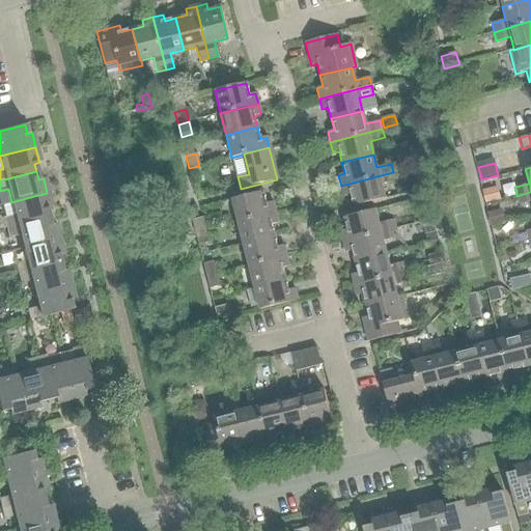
[(350,194),(353,206),(385,198),(381,185),(395,180),(393,172),(341,186),(343,196),(350,194)]
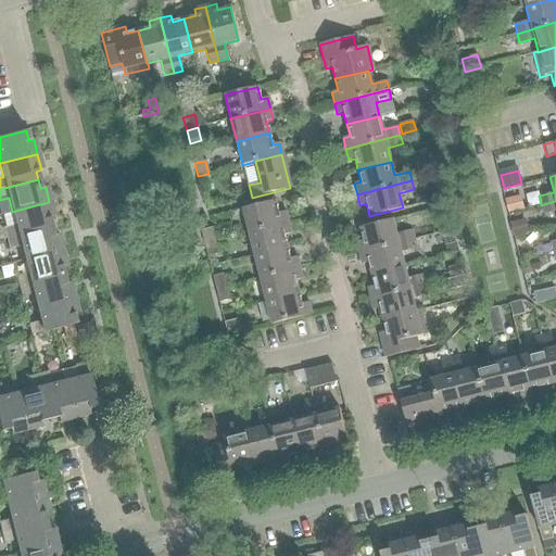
[(521,196),(505,199),(508,213),(525,210),(521,196)]
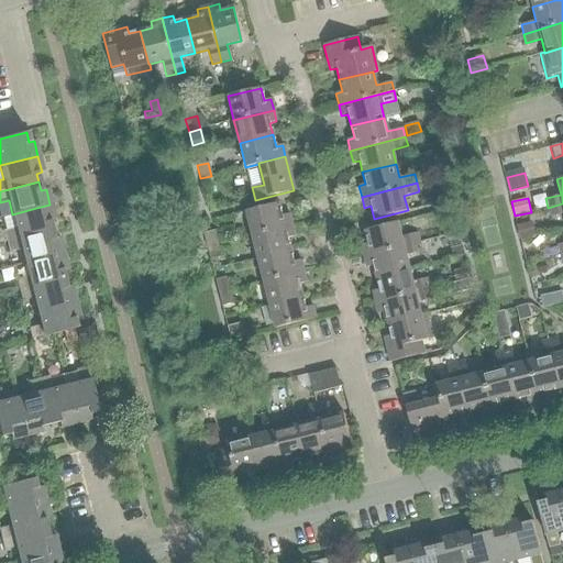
[(278,203),(245,211),(252,235),(291,225),(289,214),(282,216),(278,203)]
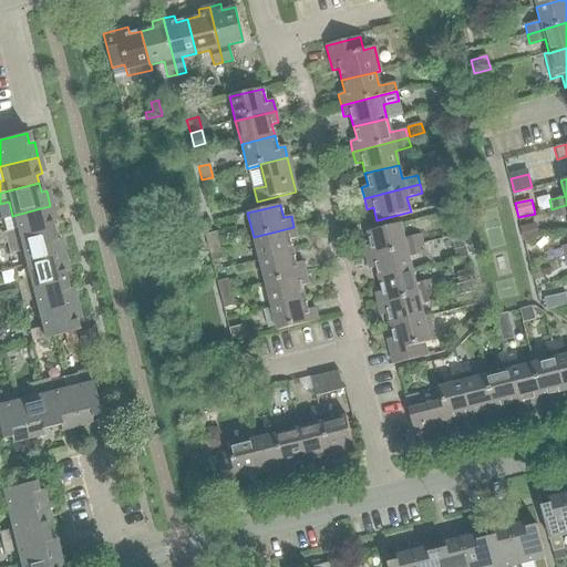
[(566,205),(552,209),(554,218),(566,215),(566,205)]
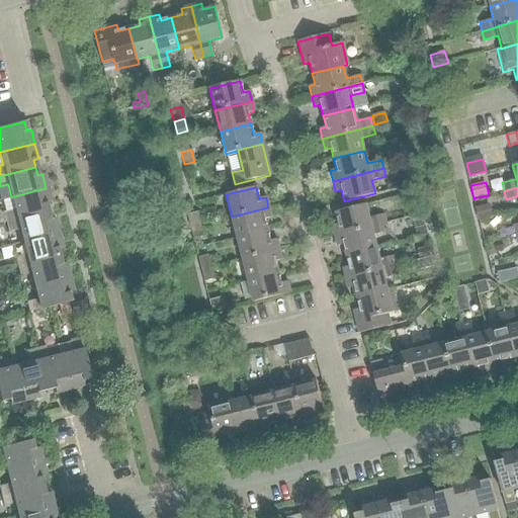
[(5,223),(47,212),(45,204),(50,203),(46,188),(33,191),(11,197),(14,209),(2,212),(5,223)]
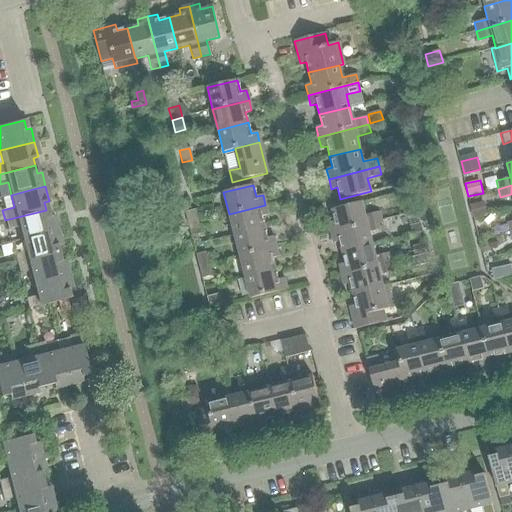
[(330,233),(380,221),(378,212),(364,216),(361,202),(331,210),(334,222),(328,223),(330,233)]
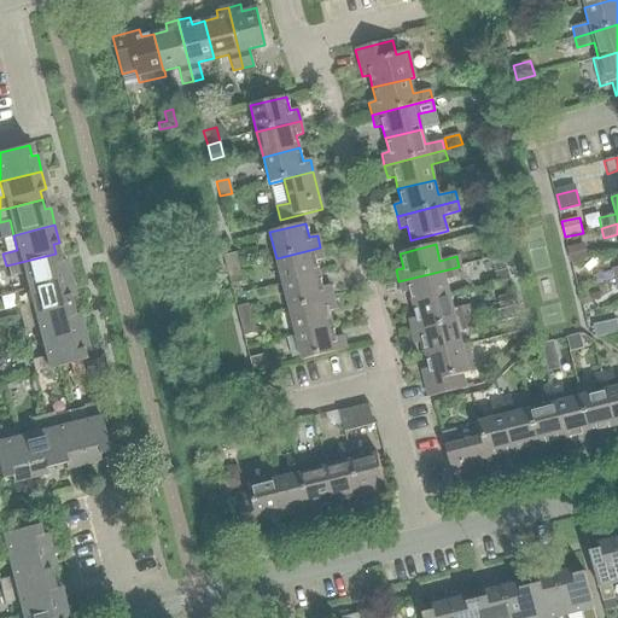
[(581,244),(566,248),(571,263),(586,260),(581,244)]
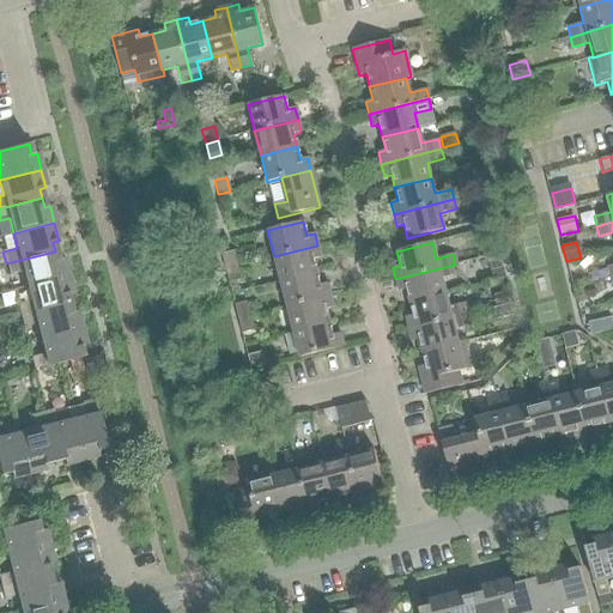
[(274,256),(280,281),(316,272),(313,260),(321,258),(317,246),(274,256)]
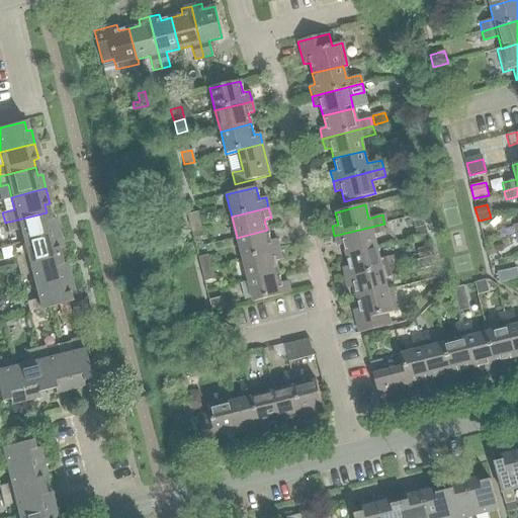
[(22,242),(33,240),(58,234),(54,219),(50,220),(47,212),(5,223),(7,233),(19,230),(22,242)]
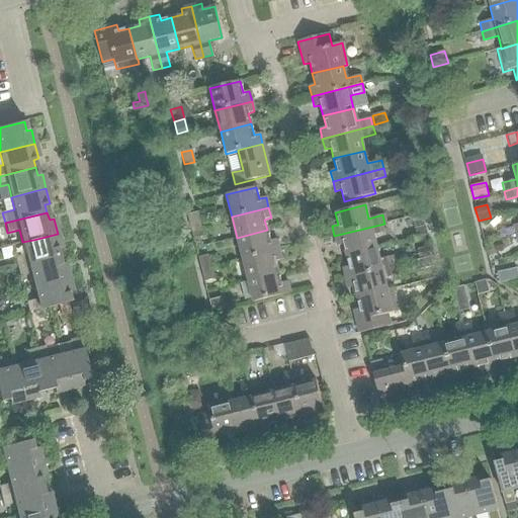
[(187,214),(190,228),(200,225),(197,212),(187,214)]
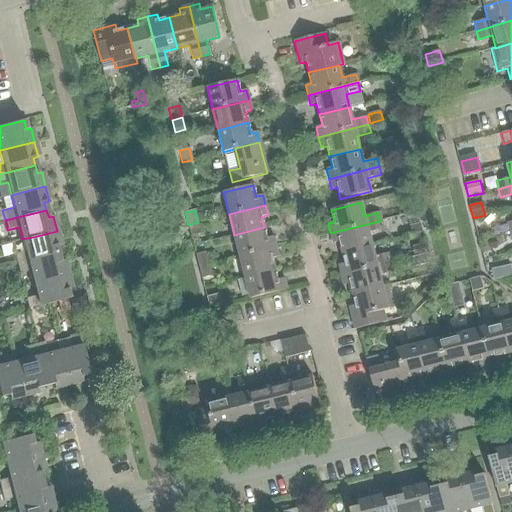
[(339,242),(342,253),(372,245),(368,232),(382,229),(380,221),(330,233),(333,243),(339,242)]
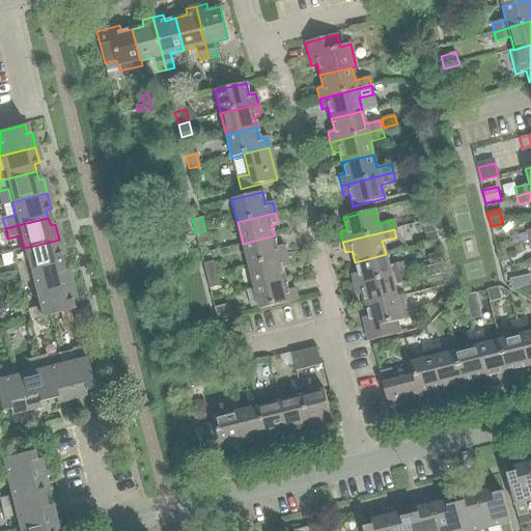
[(205,230),(195,233),(198,246),(208,243),(205,230)]
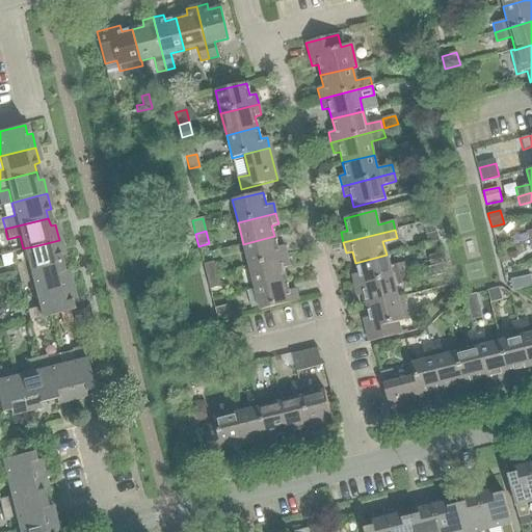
[(437,233),(426,236),(428,244),(440,241),(437,233)]
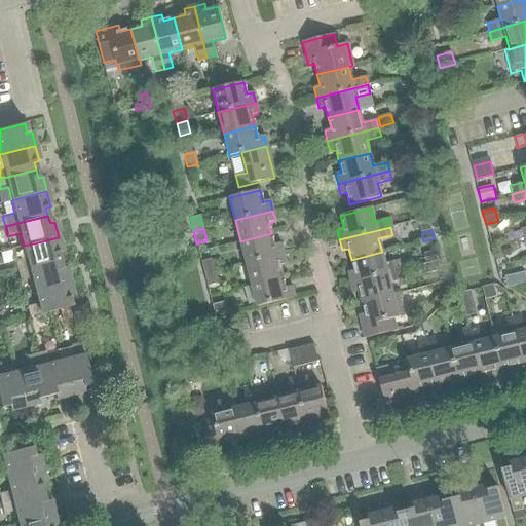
[(246,263),(284,254),(280,243),(274,245),(271,233),(240,241),(246,263)]
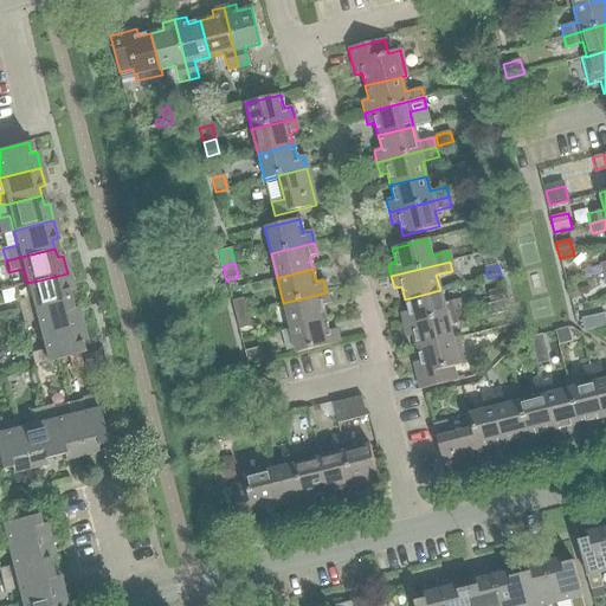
[(19,313),(69,301),(66,291),(71,290),(68,274),(39,281),(26,283),(30,298),(15,302),(19,313)]
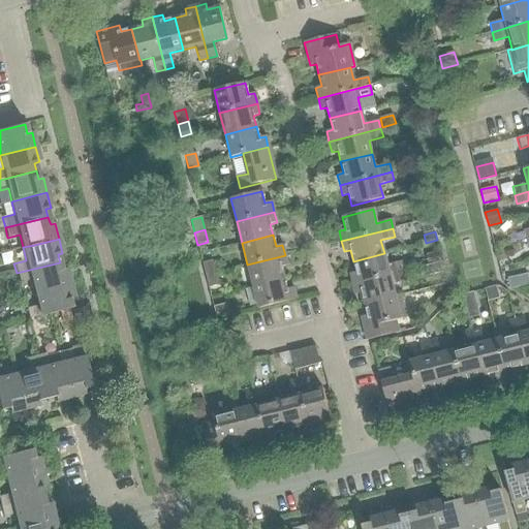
[(441,261),(439,252),(426,255),(428,265),(441,261)]
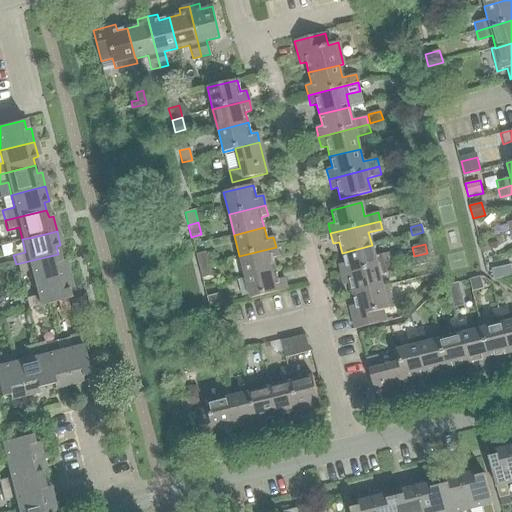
[(338,265),(341,275),(391,263),(389,254),(375,257),(372,245),(342,253),(344,264),(338,265)]
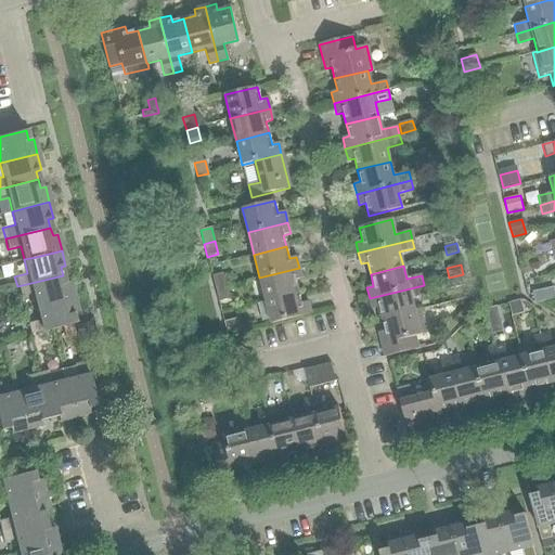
[(259,278),(265,300),(298,292),(295,280),(301,279),(299,268),(259,278)]
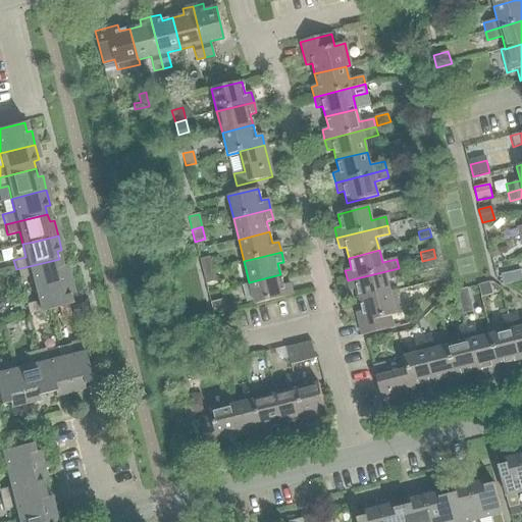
[(209,257),(199,260),(203,272),(212,269),(209,257)]
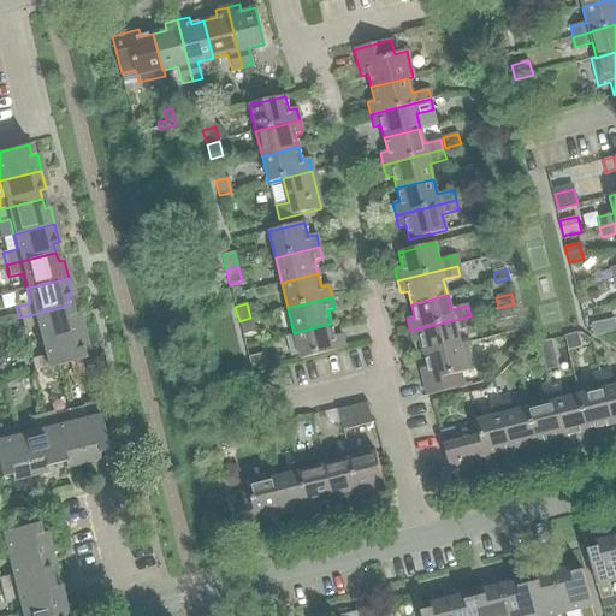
[(36,326),(40,342),(82,331),(77,314),(72,315),(70,306),(19,318),(22,330),(36,326)]
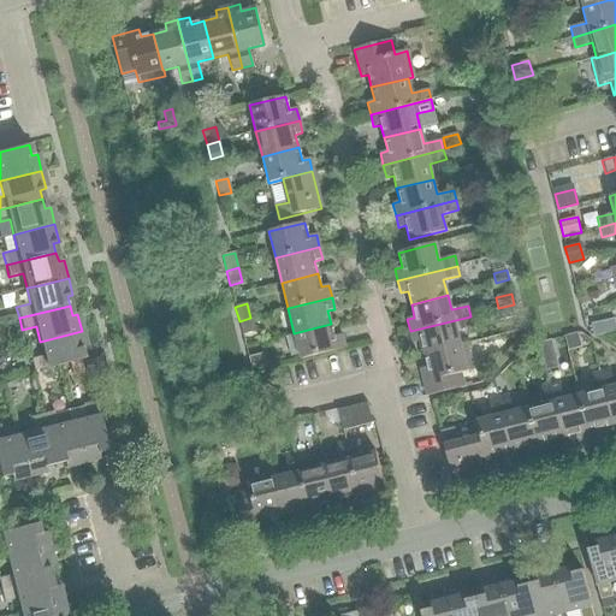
[(499,321),(517,317),(515,306),(514,306),(496,311),(499,321)]
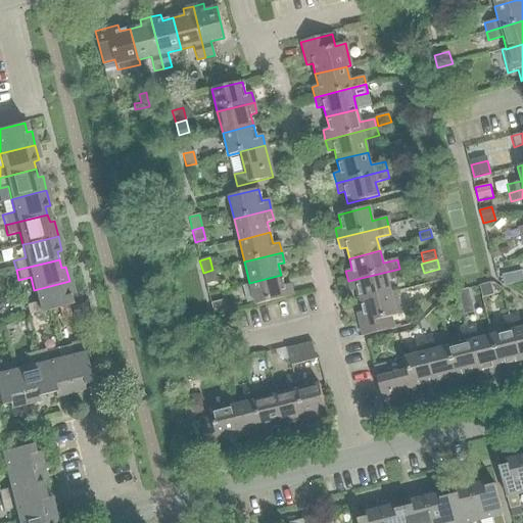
[(357,290),(360,301),(390,293),(390,292),(387,280),(401,277),(399,269),(348,281),(350,291),(357,290)]
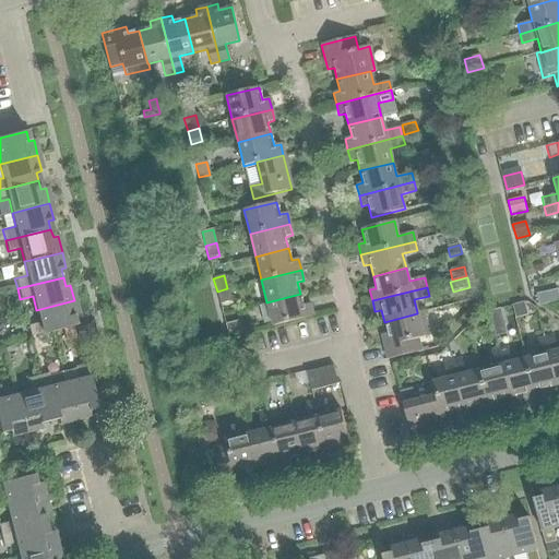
[(227,288),(217,292),(221,305),(232,301),(227,288)]
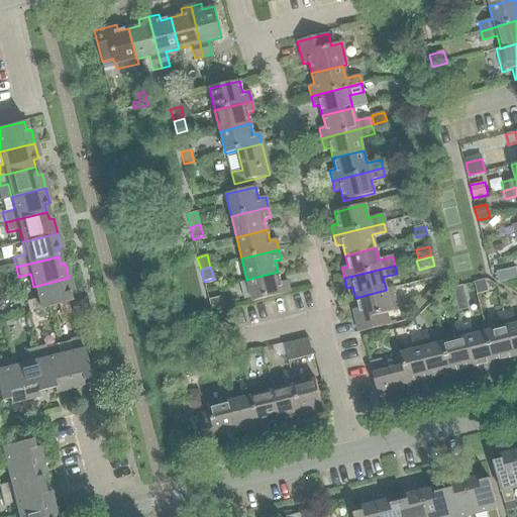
[(502,271),(496,273),(498,283),(504,282),(502,271)]
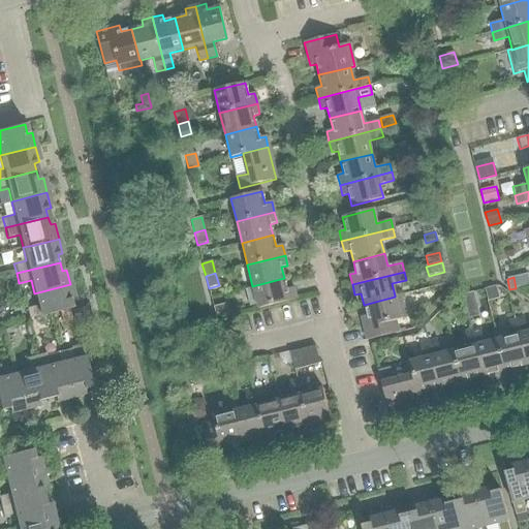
[(284,278),(252,286),(258,309),(296,299),(293,288),(287,289),(284,278)]
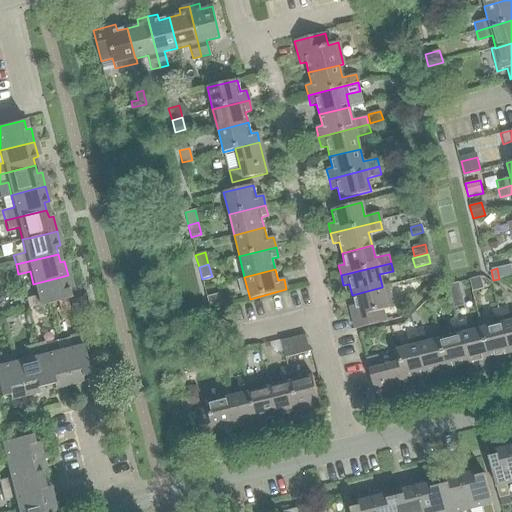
[(422,277),(426,291),(426,292),(436,283),(434,274),(433,274),(422,277)]
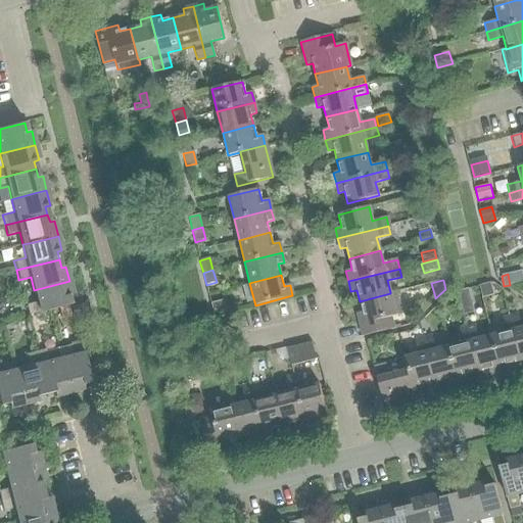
[(73,295),(69,281),(34,290),(37,302),(26,305),(28,316),(40,313),(70,305),(68,296),(73,295)]
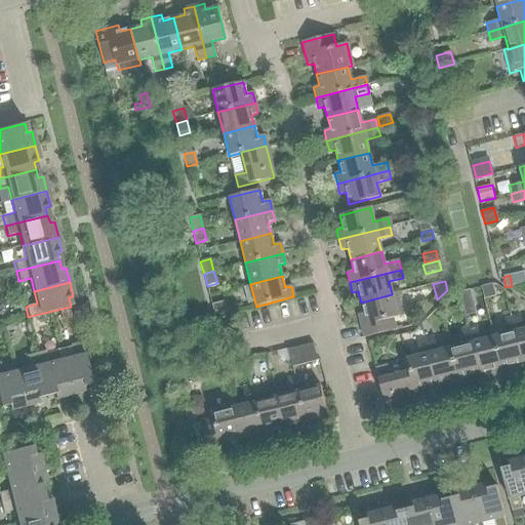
[(496,296),(492,284),(481,287),(484,300),(496,296)]
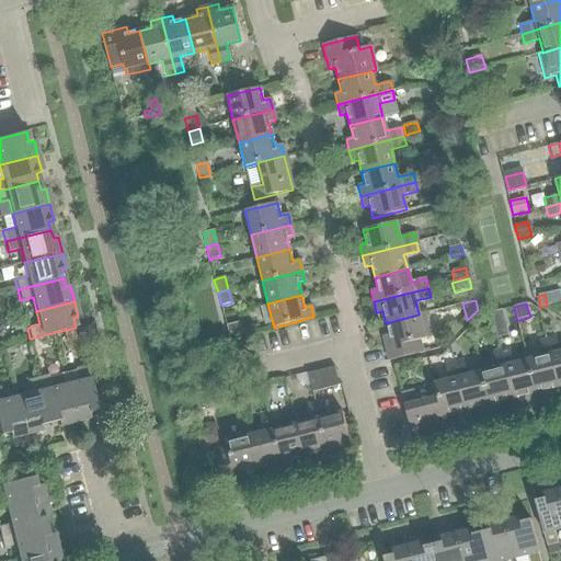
[(508,335),(502,310),(491,313),(497,339),(508,335)]
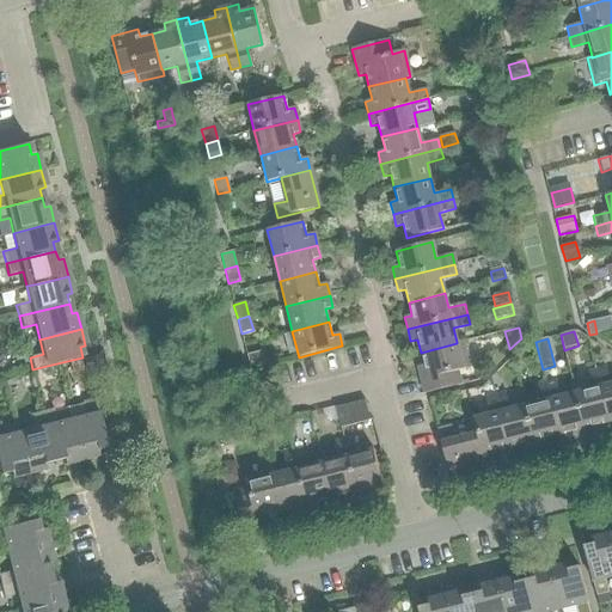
[(463,341),(457,342),(457,343),(421,353),(424,366),(417,367),(423,393),(460,384),(457,371),(469,367),(463,341)]
